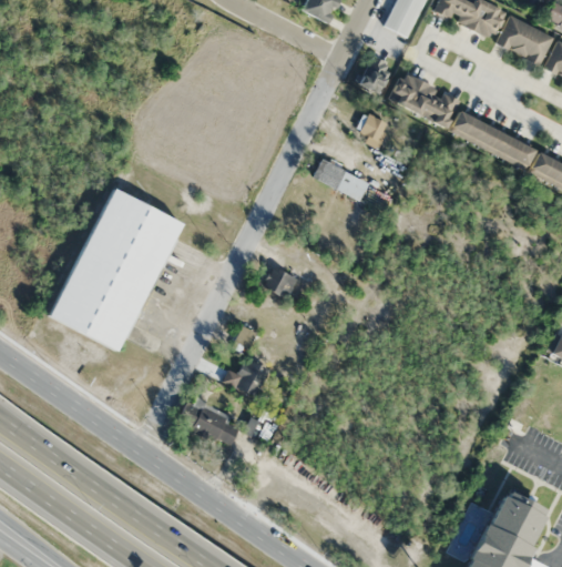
[(305,0),(302,8),(327,22),(339,0),(305,0)]
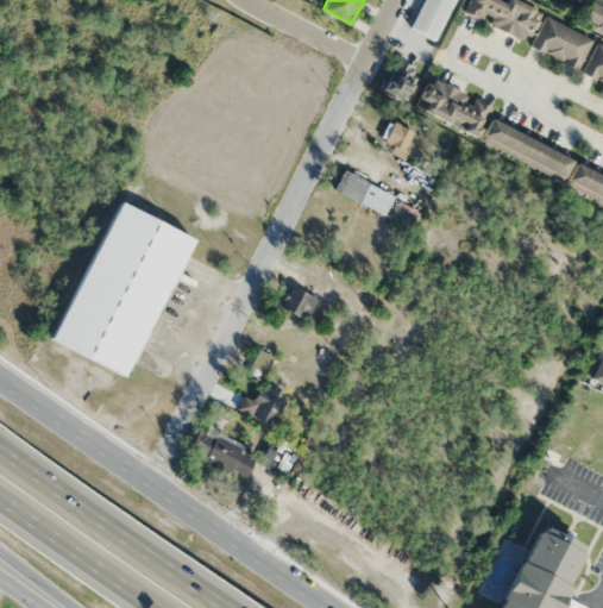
[(440,39),(459,0),(428,0),(415,27),(440,39)]
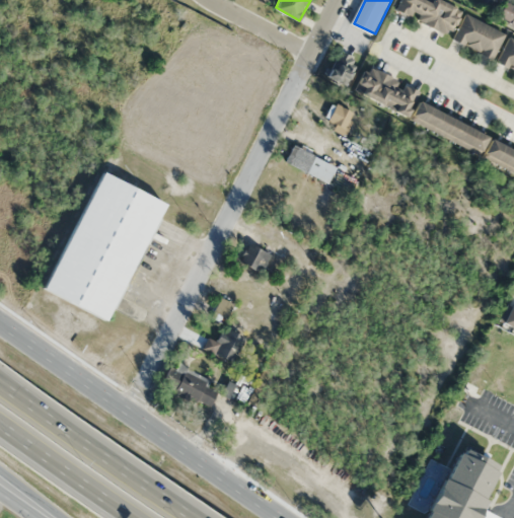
[(513,33),(437,0),(404,0),(397,14),(513,64),(513,33)]
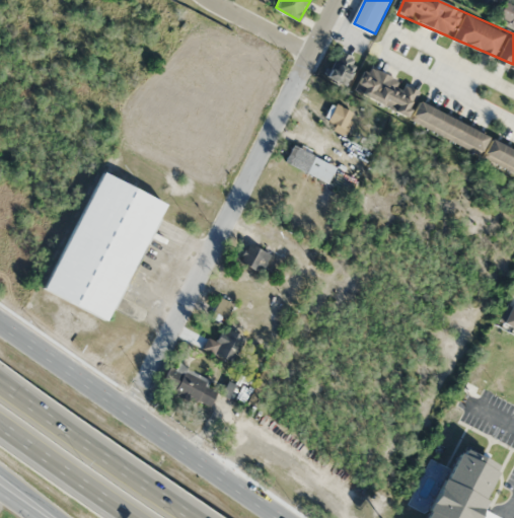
[(510,0),(501,17),(513,23),(513,0),(510,0)]
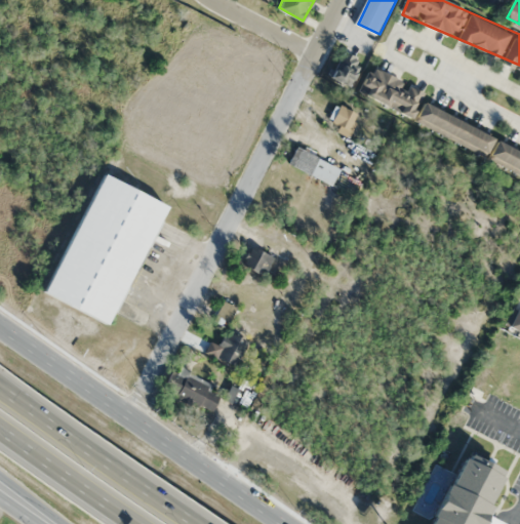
[(333,75),(352,85),(366,61),(348,49),(333,75)]
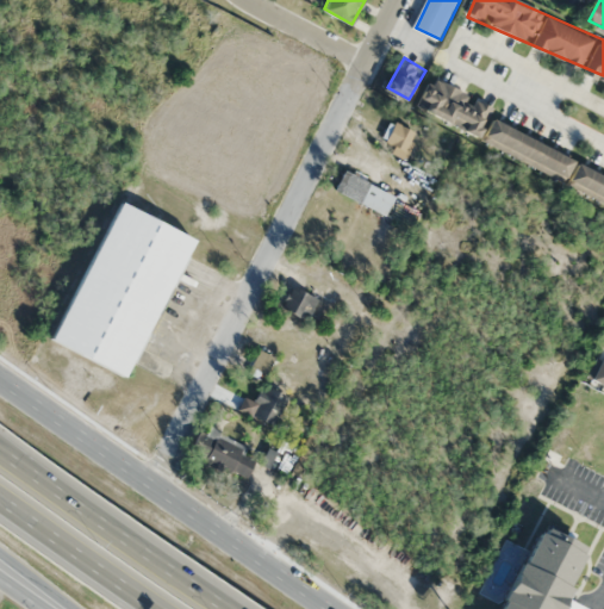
[(417,112),(603,202),(603,174),(493,120),(499,106),(434,75),(417,112)]
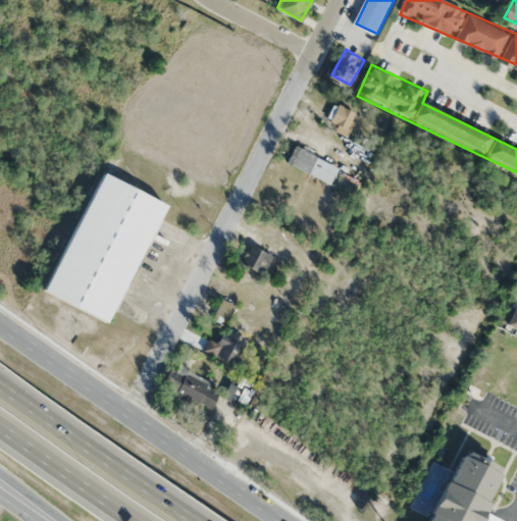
[(351,127),(359,113),(343,103),(334,118),(351,127)]
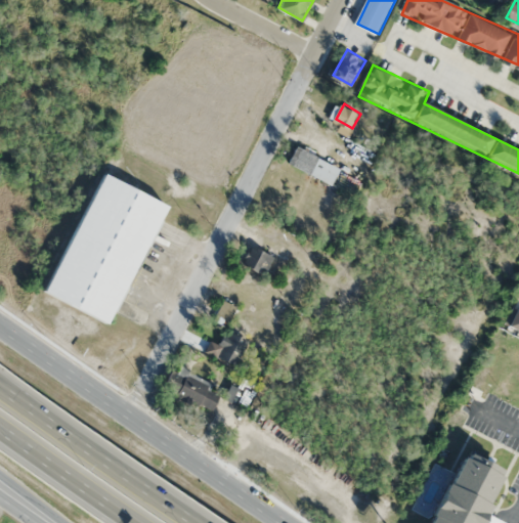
[(343,166),(298,144),(290,163),(336,183),(343,166)]
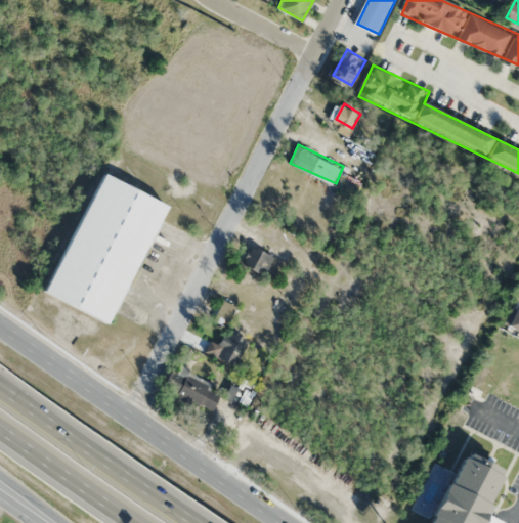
[(47,292),(113,321),(166,201),(100,171),(47,292)]
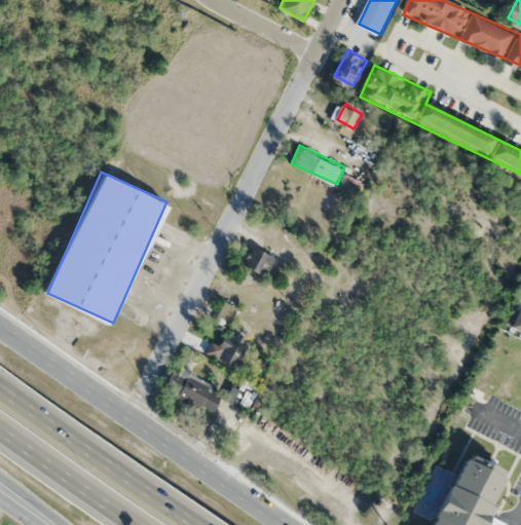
[(268,273),(276,255),(255,245),(247,263),(268,273)]
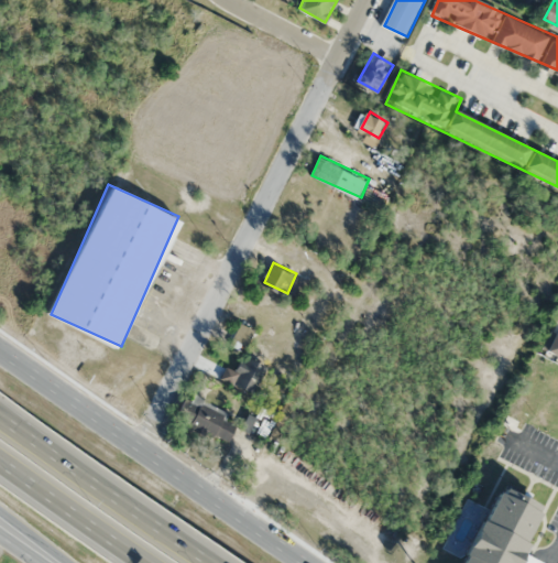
[(256,327),(242,321),(234,337),(249,344),(256,327)]
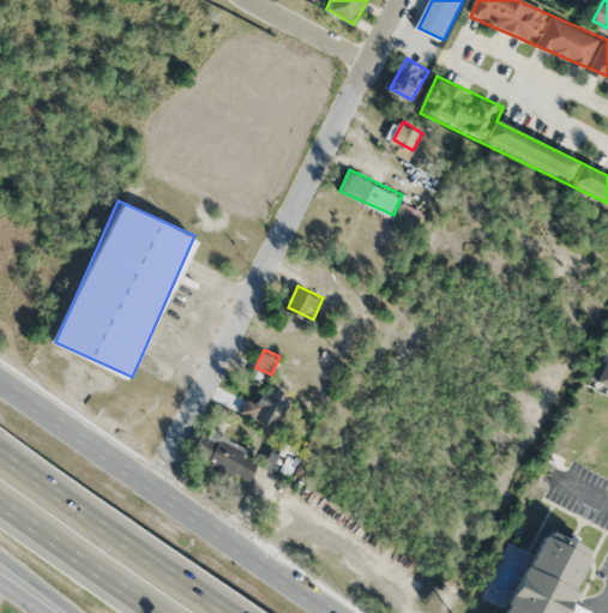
[(607,360),(606,360),(595,382),(607,388),(607,360)]
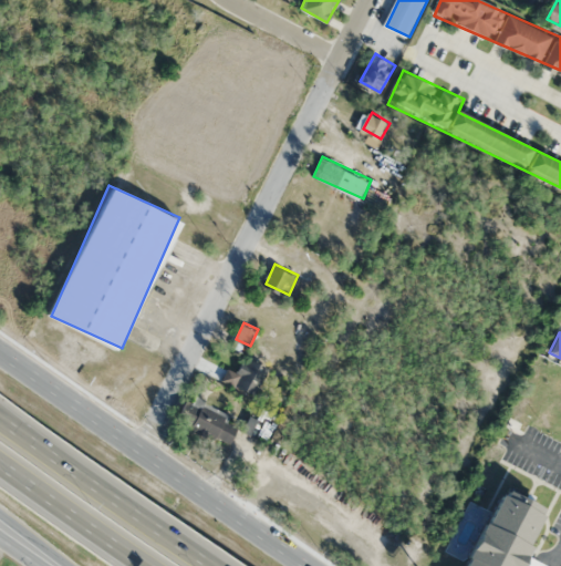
[(271,367),(249,356),(235,381),(256,393),(271,367)]
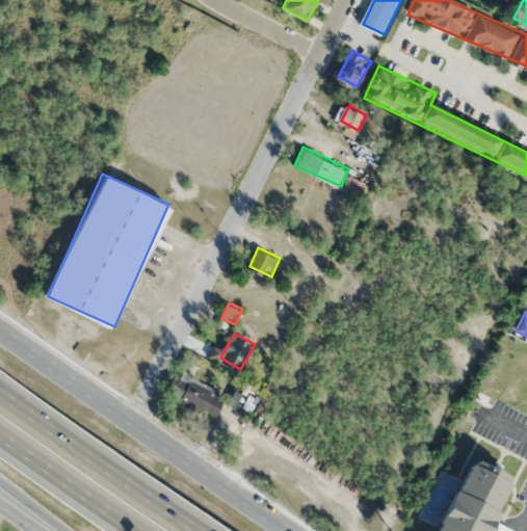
[(217,395),(220,387),(185,370),(173,396),(217,418),(226,399),(217,395)]
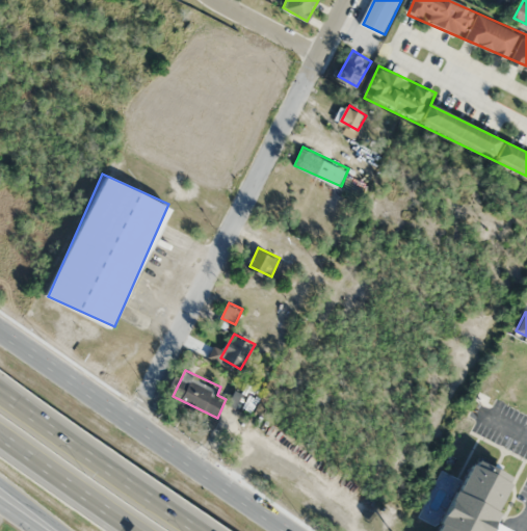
[(512,530),(515,528),(498,519),(501,513),(496,510),(510,482),(507,481),(510,474),(476,456),(473,461),(470,459),(431,530),(512,530)]
